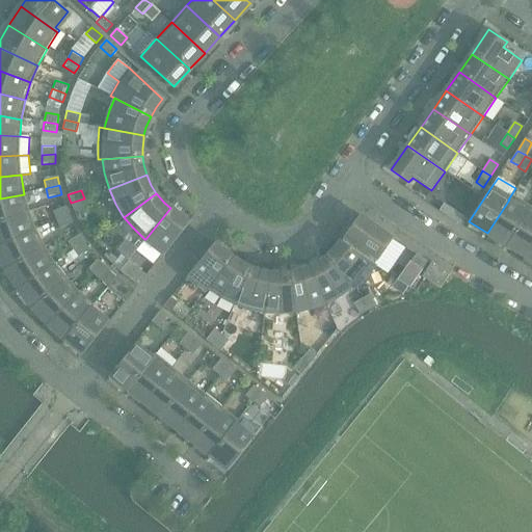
[(0,221),(29,212),(24,194),(0,198),(0,221)]
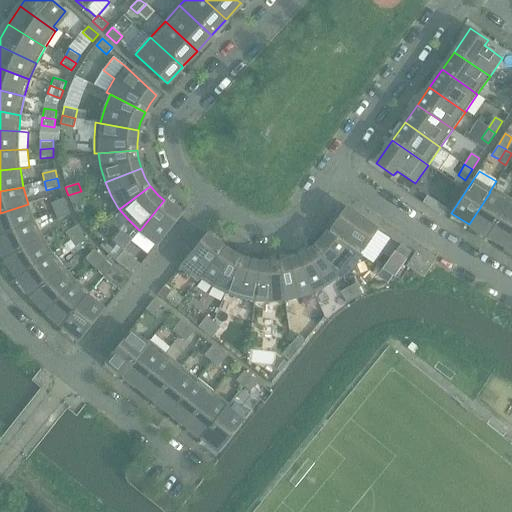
[(486,235),(510,198),(493,188),(490,192),(469,224),(486,235)]
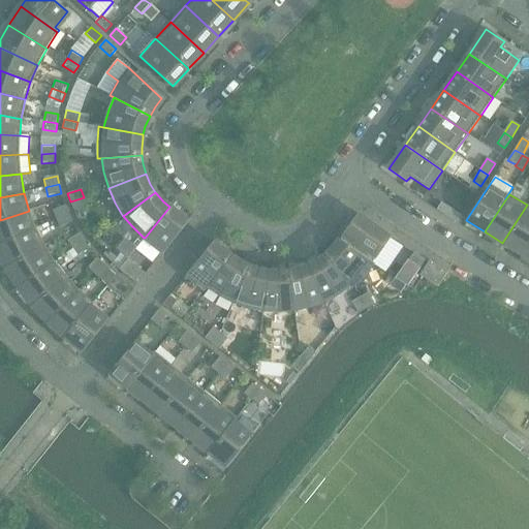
[(87,206),(84,197),(70,201),(73,211),(87,206)]
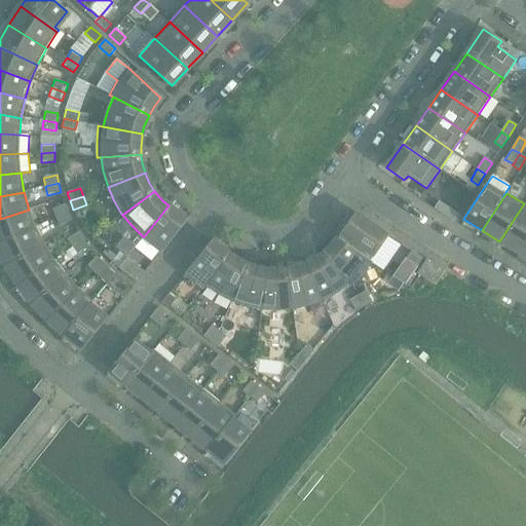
[(459,215),(439,201),(434,209),(454,223),(459,215)]
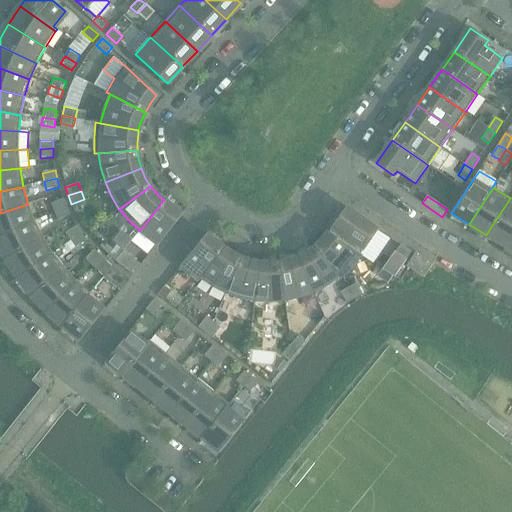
[(504,246),(511,233),(511,199),(510,198),(486,235),(495,240),(504,246)]
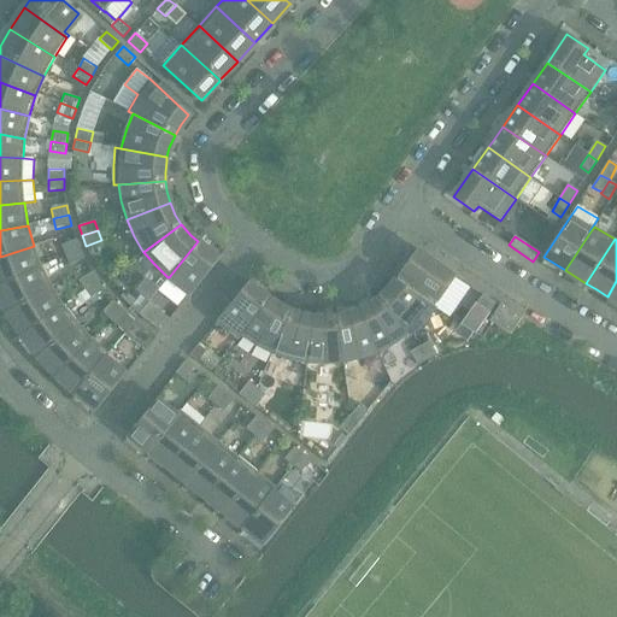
[(80,250),(76,240),(62,246),(65,256),(80,250)]
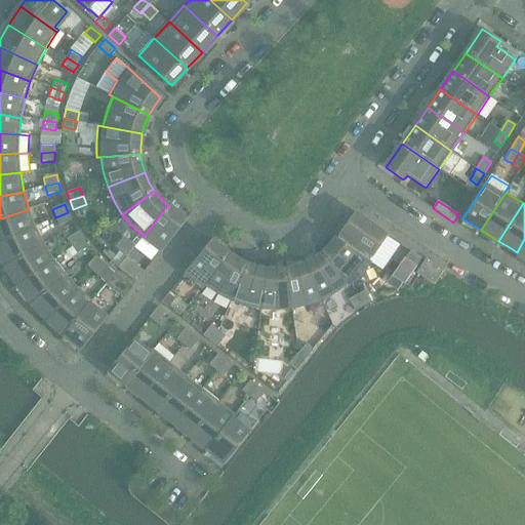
[(161,250),(186,219),(168,205),(144,236),(144,237),(134,248),(151,261),(160,250),(161,250)]
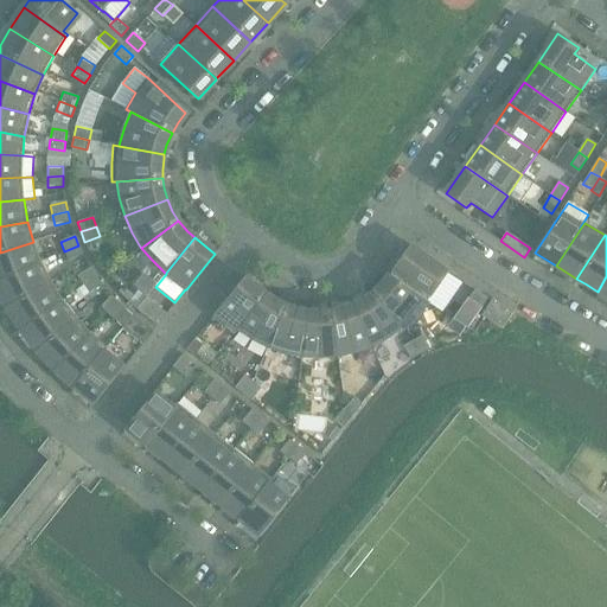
[(0,279),(40,262),(33,242),(0,253),(0,279)]
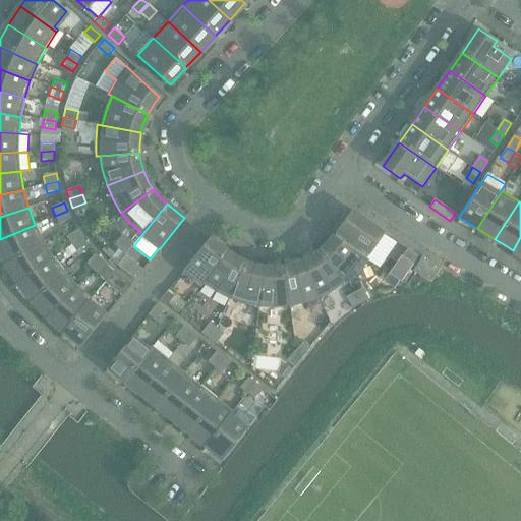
[(71,219),(67,211),(55,216),(59,224),(71,219)]
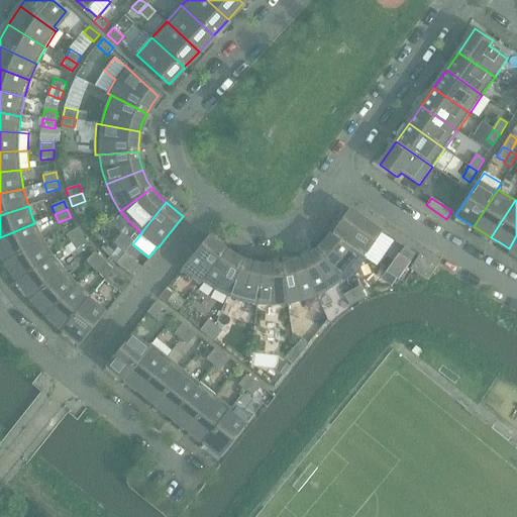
[(363,259),(381,232),(348,210),(331,235),(363,259)]
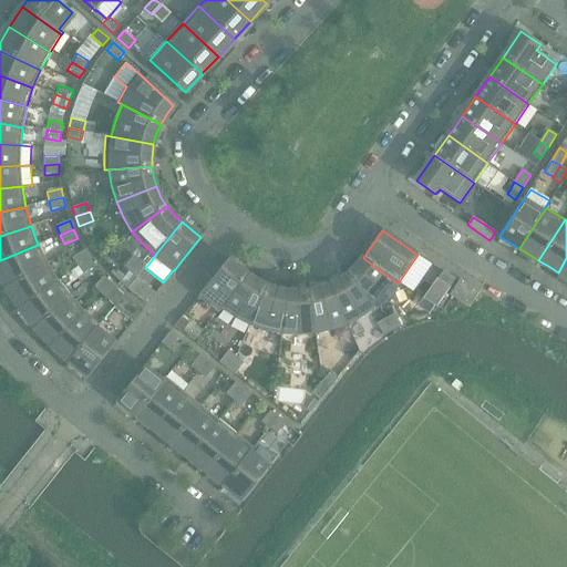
[(0,275),(6,286),(48,263),(38,245),(0,260),(0,275)]
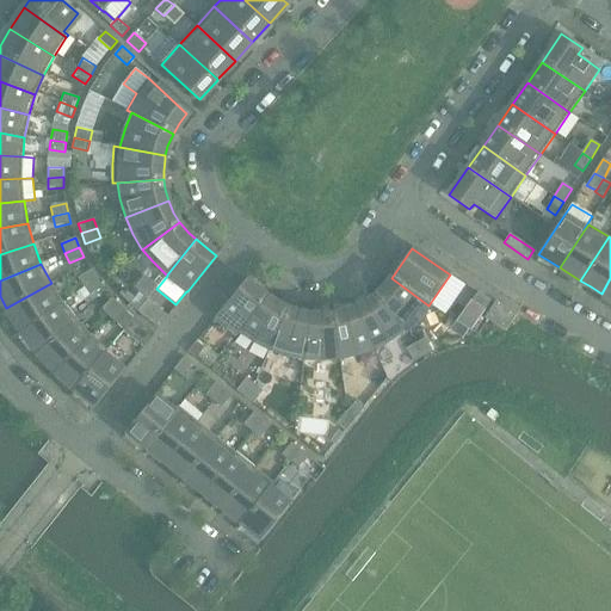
[(84,287),(97,278),(91,270),(78,278),(84,287)]
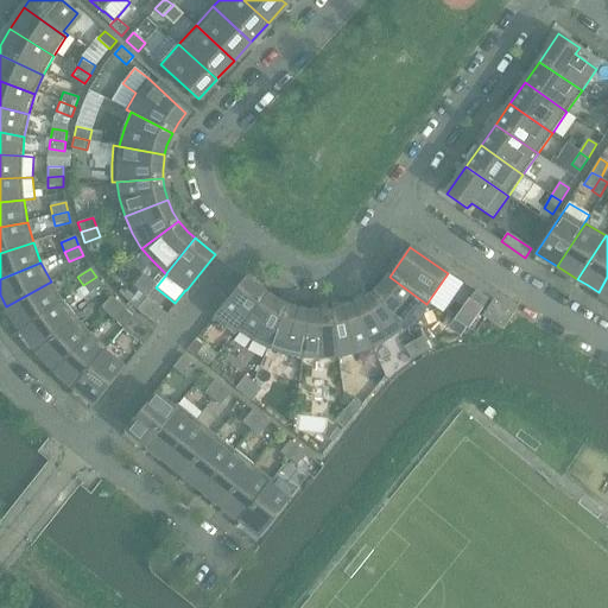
[(89,293),(102,285),(96,277),(83,285),(89,293)]
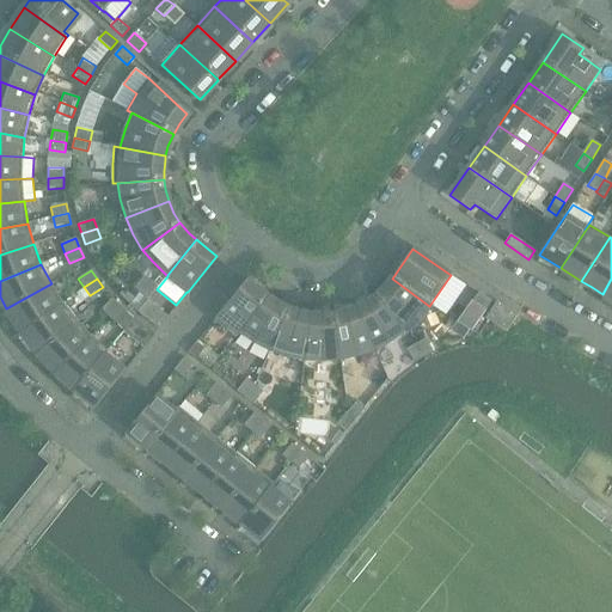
[(429,306),(392,279),(386,286),(377,295),(405,331),(416,322),(426,310),(429,306)]
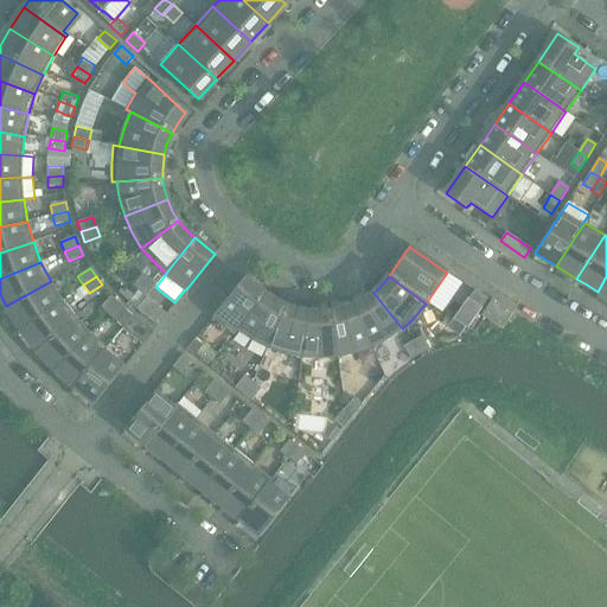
[(237,331),(266,295),(244,278),(212,318),(234,336),(237,331)]
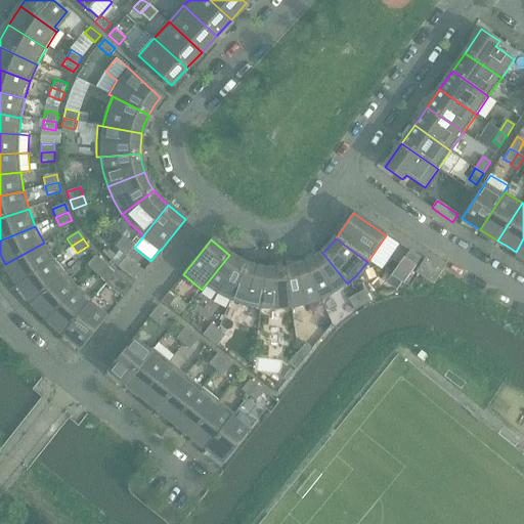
[(16,284),(53,259),(44,243),(5,264),(16,284)]
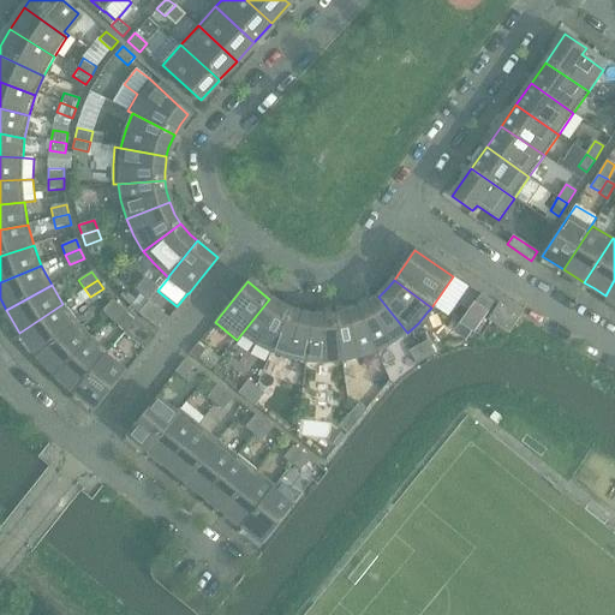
[(138,314),(148,302),(139,294),(130,306),(138,314)]
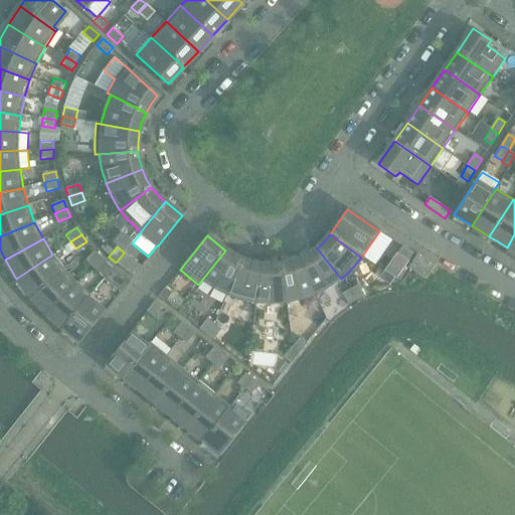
[(409,261),(413,253),(402,246),(398,253),(409,261)]
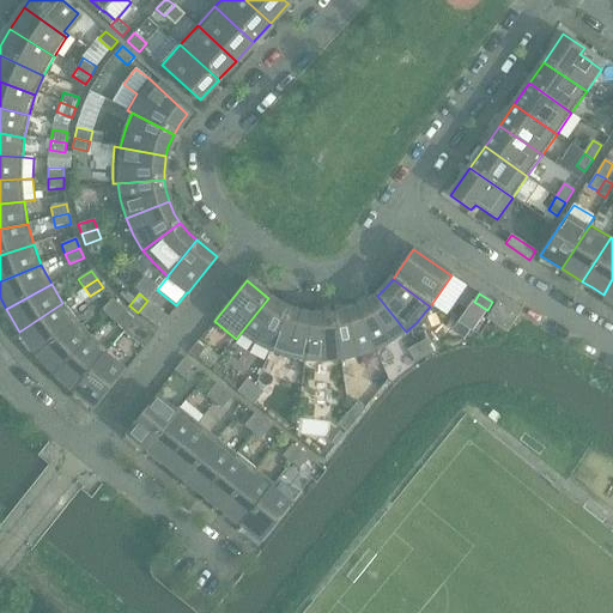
[(406,332),(377,296),(366,303),(357,308),(376,351),(377,350),(392,343),(405,333),(406,332)]
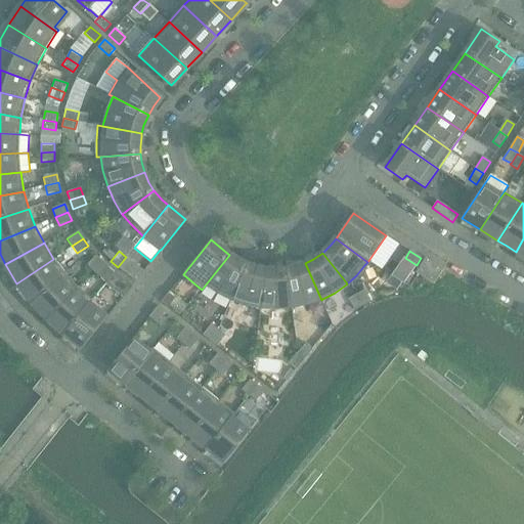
[(230,301),(246,264),(237,260),(229,255),(205,286),(216,293),(227,300),(230,301)]
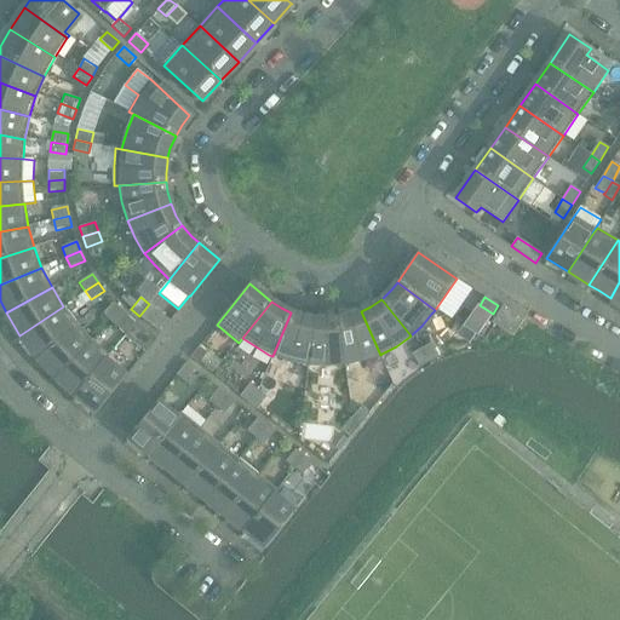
[(110,321),(121,310),(114,303),(103,314),(110,321)]
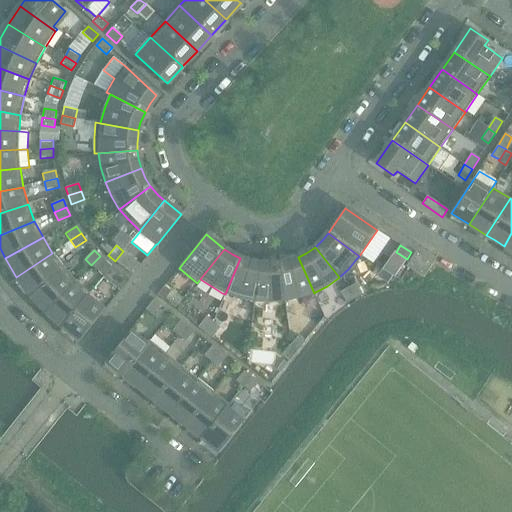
[(126,270),(134,259),(134,258),(124,250),(123,251),(115,261),(126,270)]
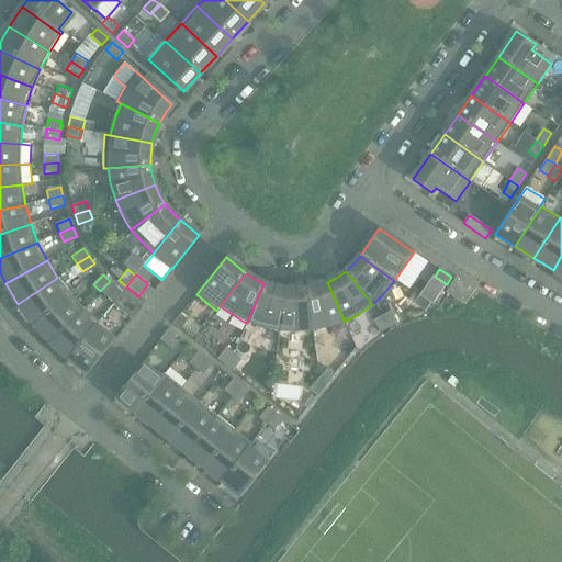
[(33,323),(69,292),(57,278),(18,304),(33,323)]
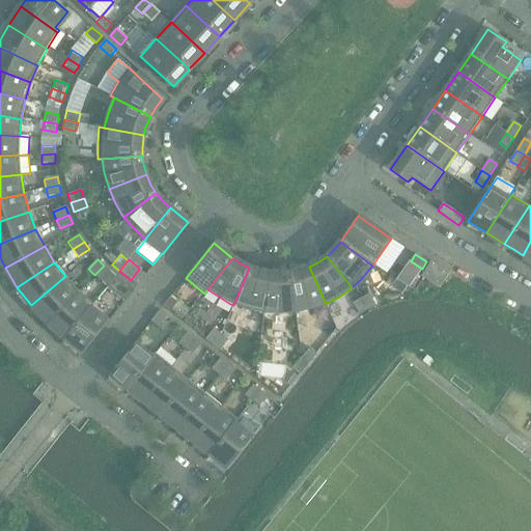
[(439,285),(446,274),(431,264),(424,276),(439,285)]
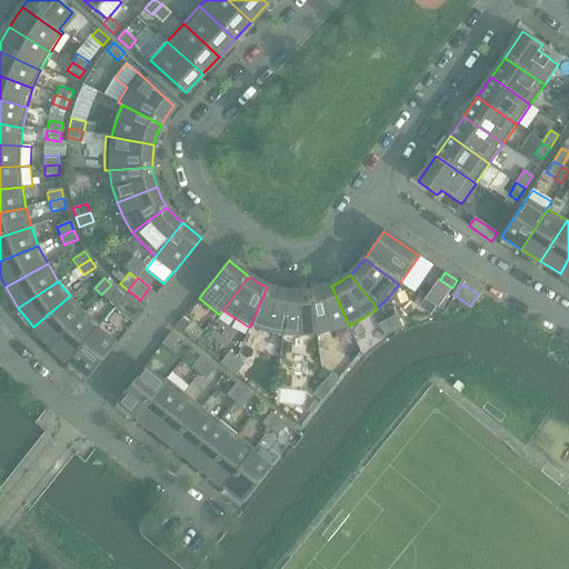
[(115,307),(123,296),(119,291),(111,285),(101,295),(115,307)]
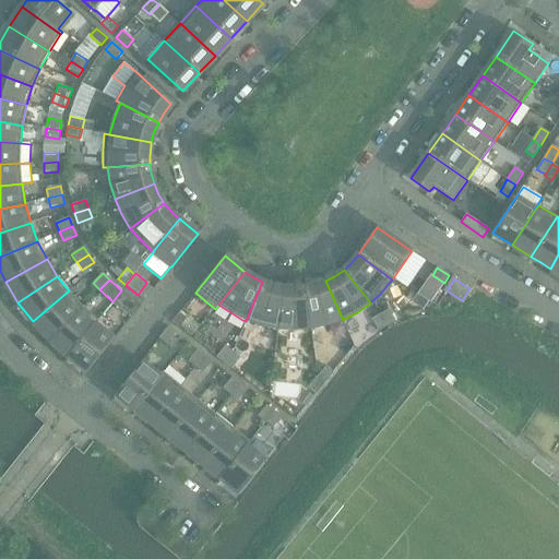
[(343,320),(325,281),(324,282),(313,286),(305,287),(311,329),(320,328),(331,324),(343,320)]
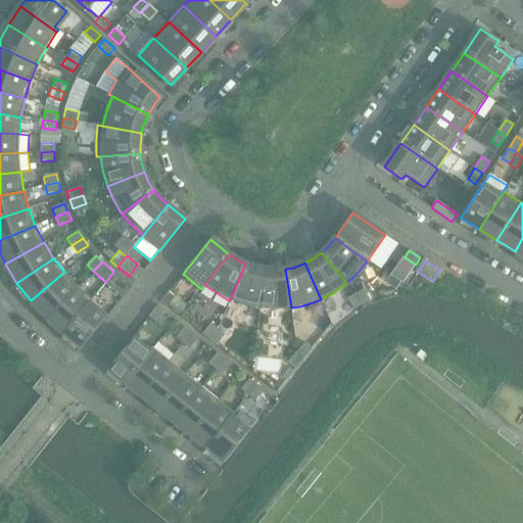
[(259,307),(265,269),(257,268),(247,265),(245,264),(230,300),(238,303),(251,306),(259,307)]
